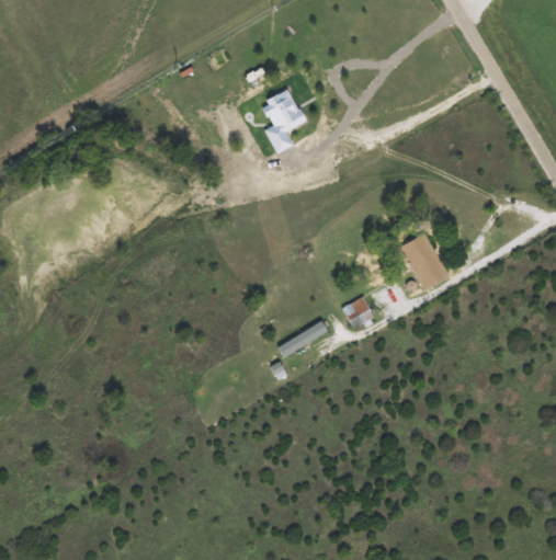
[(219,109),(265,86),(268,90),(279,84),(287,103),(230,132),(219,109)]
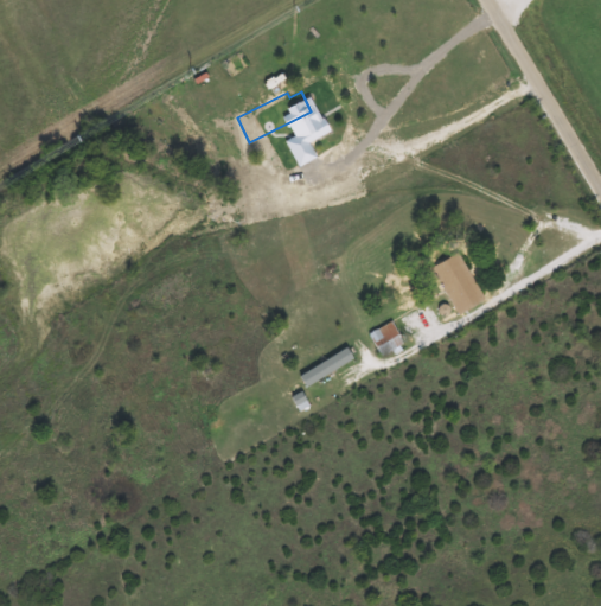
[(433,266),(460,253),(484,303),(456,316),(433,266)]
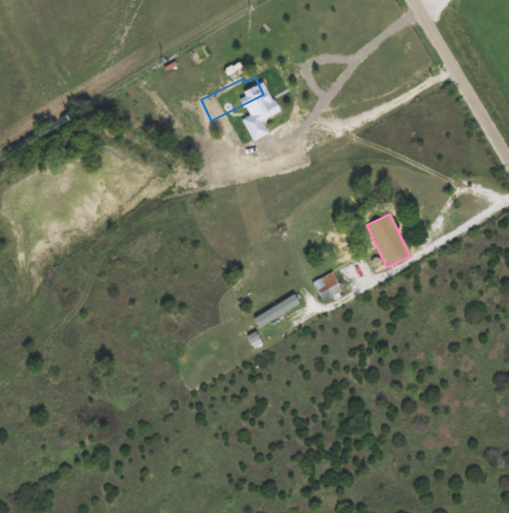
[(342,291),(324,302),(313,284),(331,273),(342,291)]
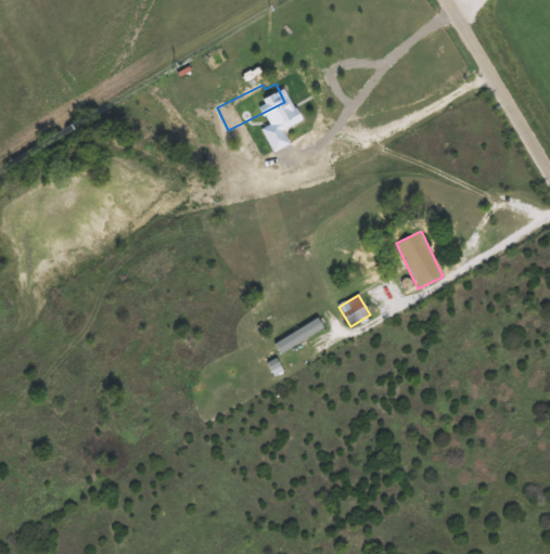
[(324,327),(281,355),(275,344),(317,317),(324,327)]
